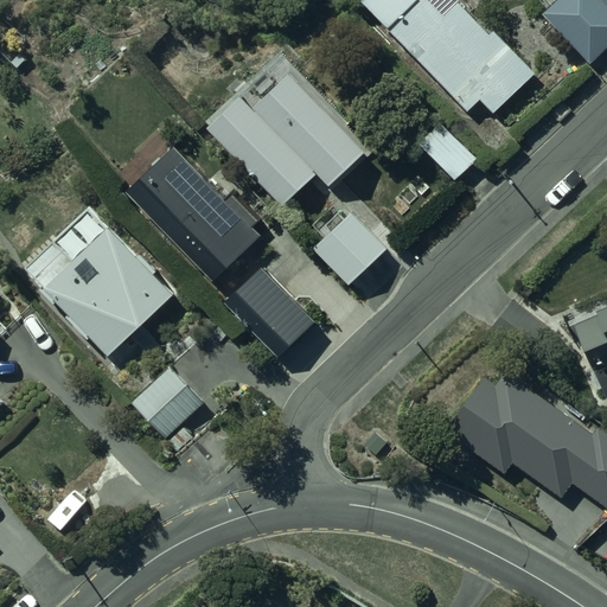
[(493,33),(490,37),(455,0),(365,0),(366,1),(362,5),(468,114),(479,102),(493,117),(535,76),(493,33)]
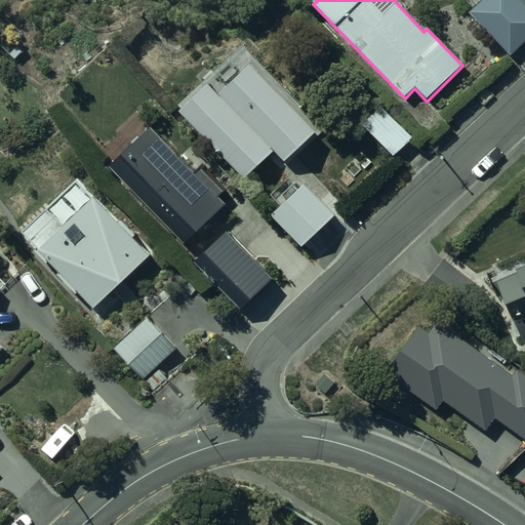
[(524,0),(485,0),(471,14),(511,56),(524,43),(524,0)]
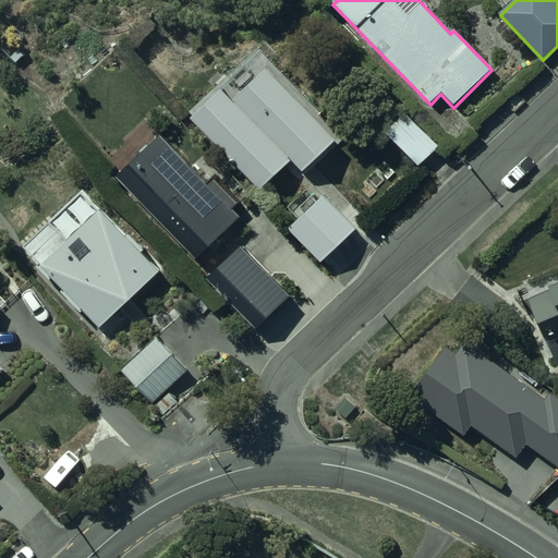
[(222,92),(192,123),(261,192),(266,186),(270,191),(281,181),(277,177),(292,161),(304,173),(336,143),(266,72),(234,104),(222,92)]
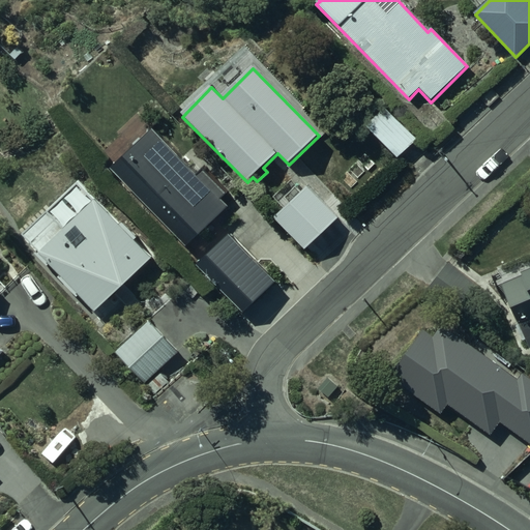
[(386,108),(365,126),(398,159),(417,141),(386,108)]
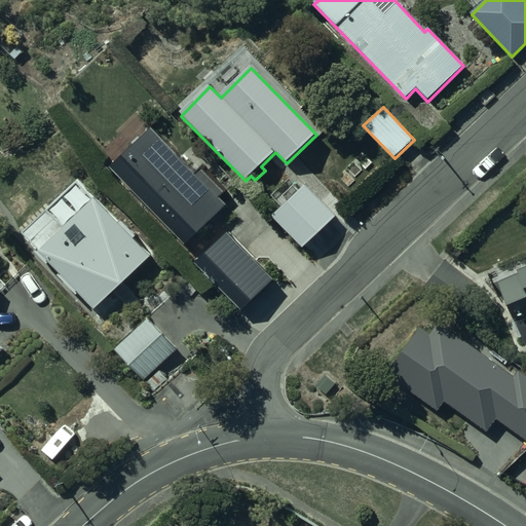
[(150,132),(110,171),(187,248),(227,209),(219,200),(225,194),(200,170),(194,176),(150,132)]
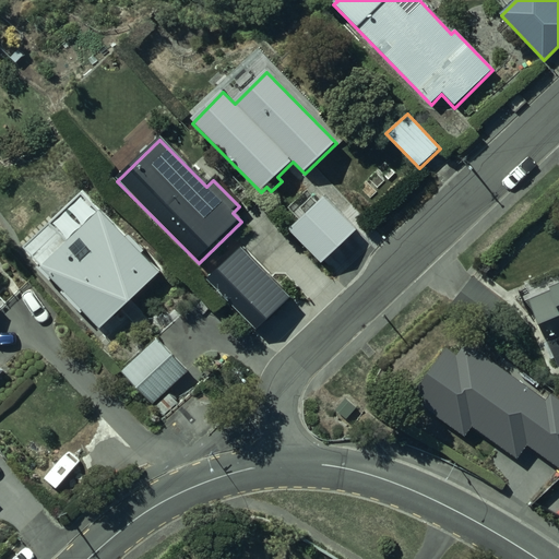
[(82,311),(100,329),(161,273),(143,254),(145,251),(130,235),(127,237),(84,191),(23,247),(40,266),(37,270),(49,282),(52,280),(64,293),(62,295),(80,314),(82,311)]
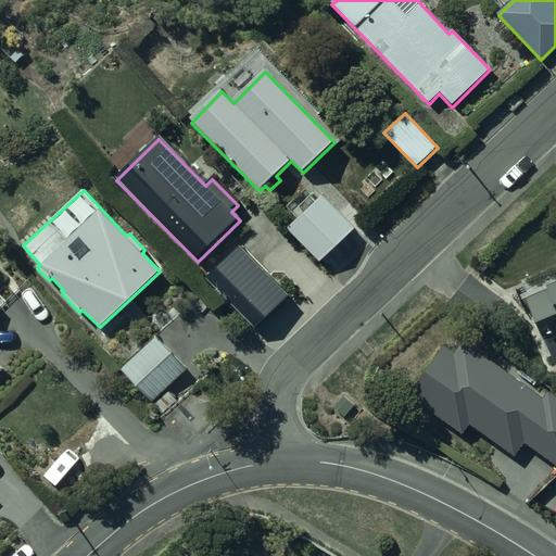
[(555,286),(527,300),(555,365),(555,286)]
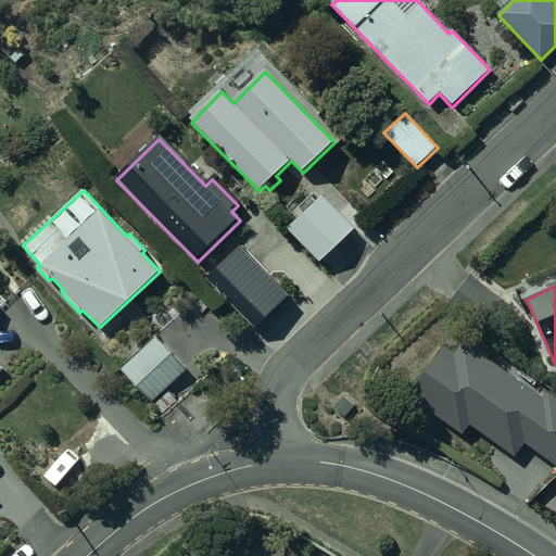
[(119,370),(150,404),(187,370),(158,337),(119,370)]
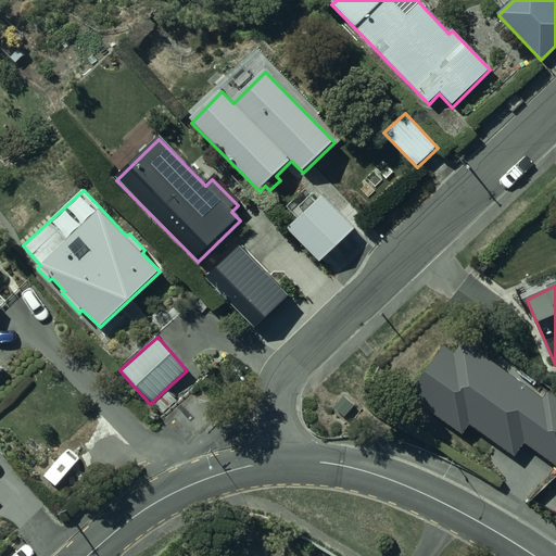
[(443,348),(406,396),(463,434),(469,425),(516,457),(523,445),(555,467),(555,397),(548,392),(544,400),(464,344),(456,356),(443,348)]
